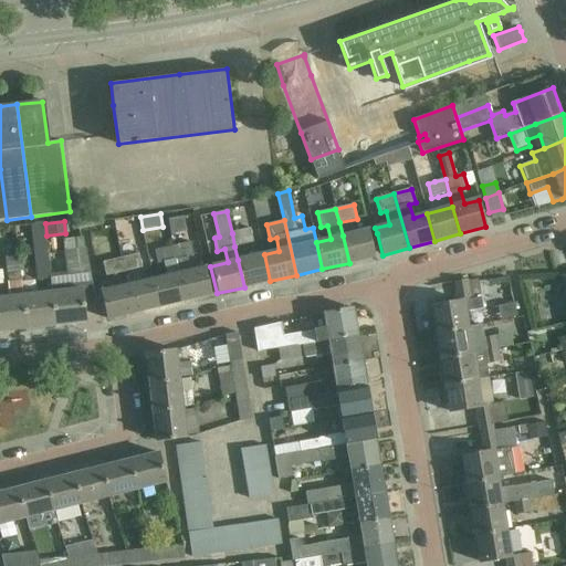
[(44,223),(32,224),(38,281),(51,279),(44,223)]
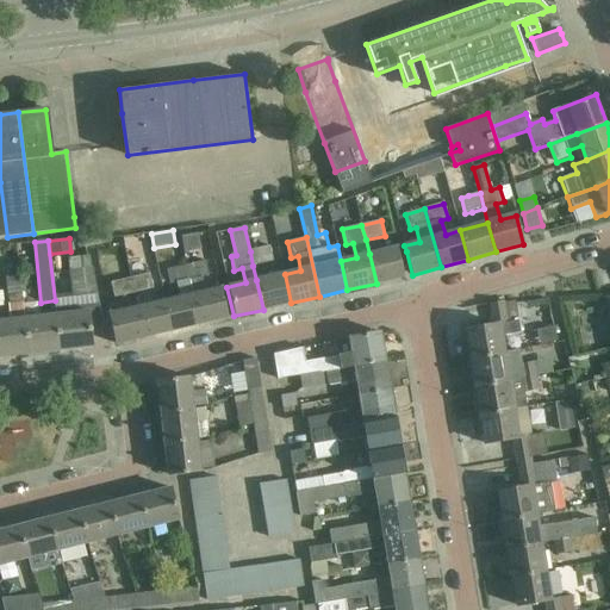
[(250,251),(253,266),(273,261),(269,247),(250,251)]
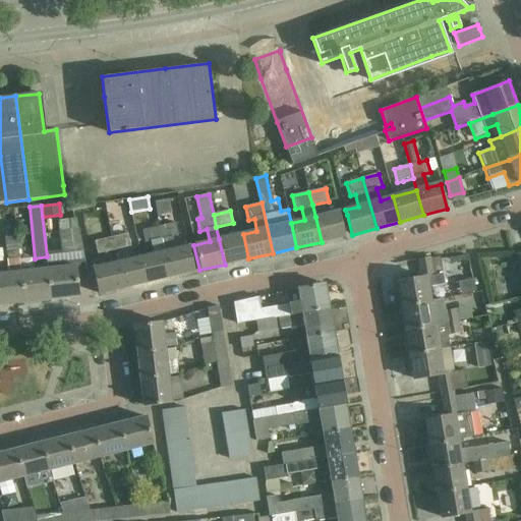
[(345,236),(340,217),(339,212),(315,217),(322,242),(345,236)]
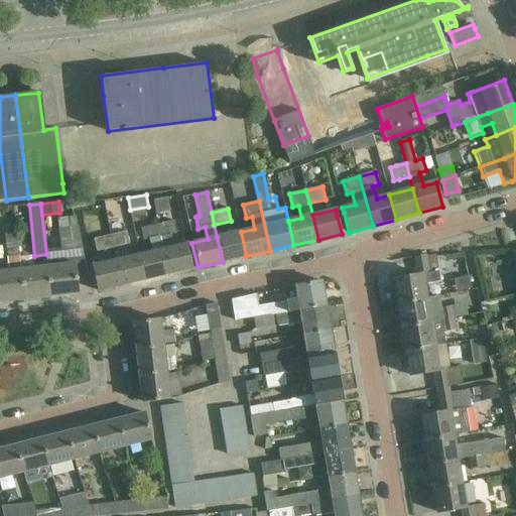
[(58,219),(59,230),(62,253),(83,250),(77,217),(58,219)]
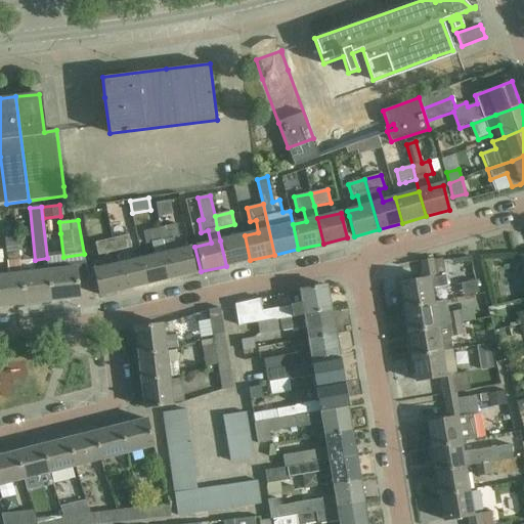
[(172,278),(194,273),(189,249),(177,251),(174,238),(179,237),(176,224),(160,228),(172,278)]
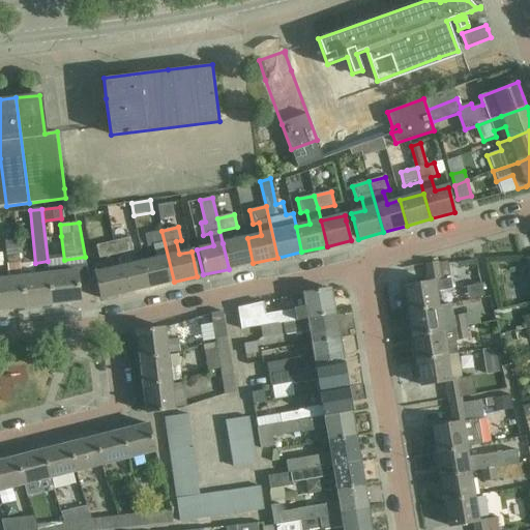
[(143,262),(149,288),(174,282),(162,231),(145,234),(148,247),(154,246),(157,259),(143,262)]
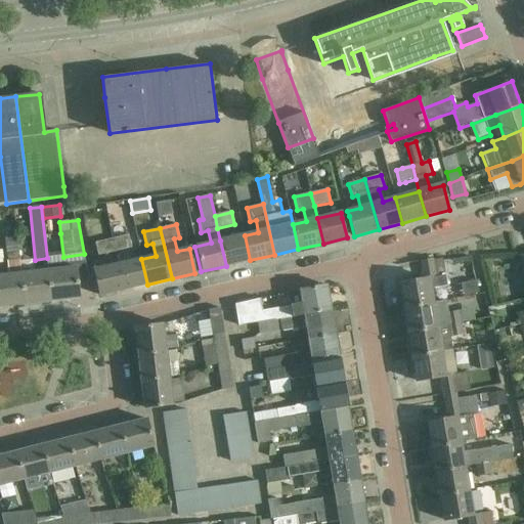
[(111,239),(114,253),(132,248),(129,234),(111,239)]
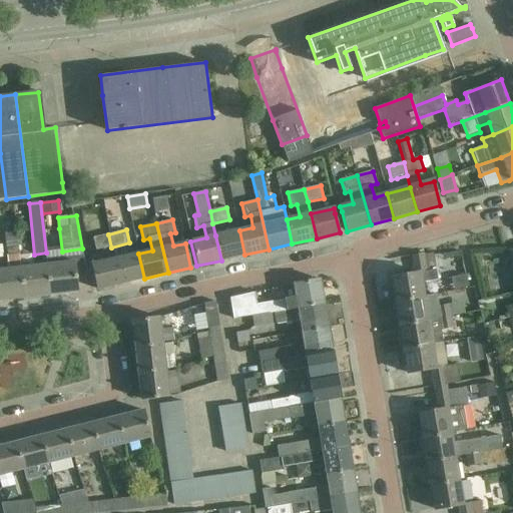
[(221,261),(244,254),(239,230),(215,235),(221,261)]
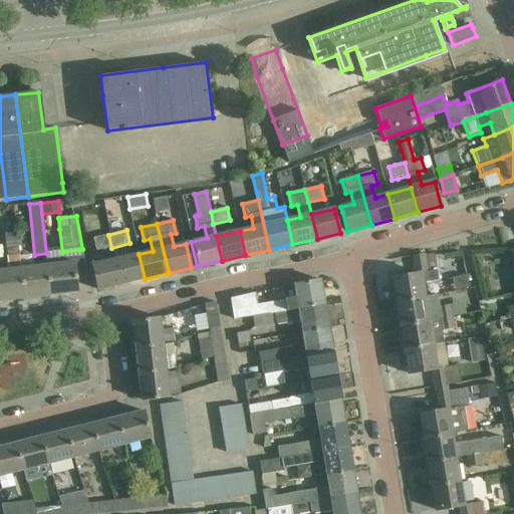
[(9,258),(21,257),(18,233),(6,235),(9,258)]
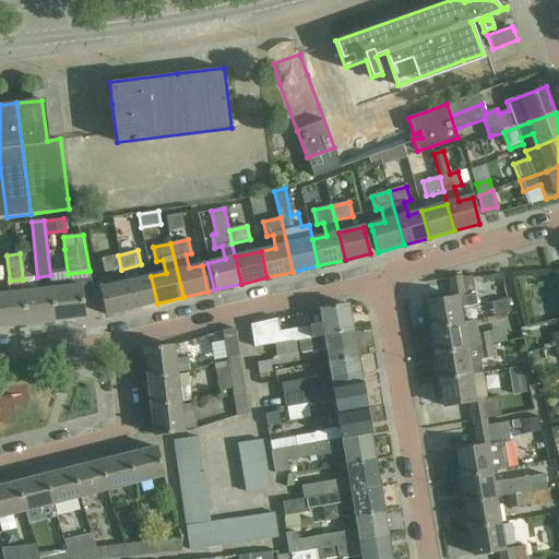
[(121,270),(118,256),(102,259),(105,273),(121,270)]
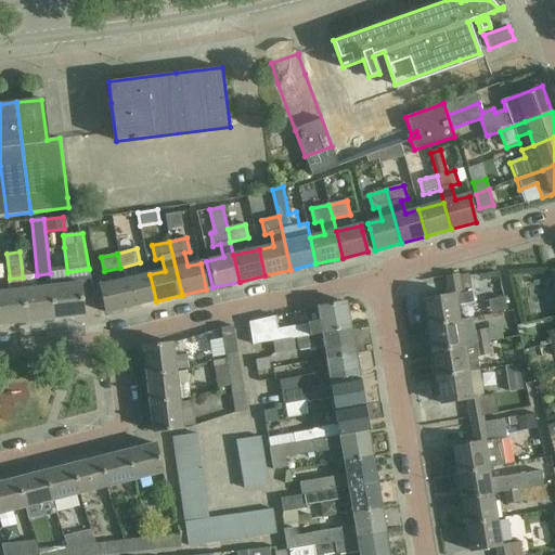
[(119,268),(121,281),(138,278),(136,265),(119,268)]
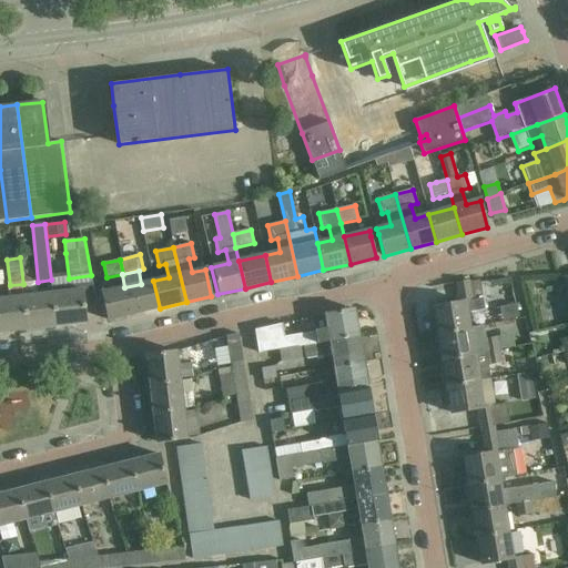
[(127,287),(132,314),(160,308),(153,281),(127,287)]
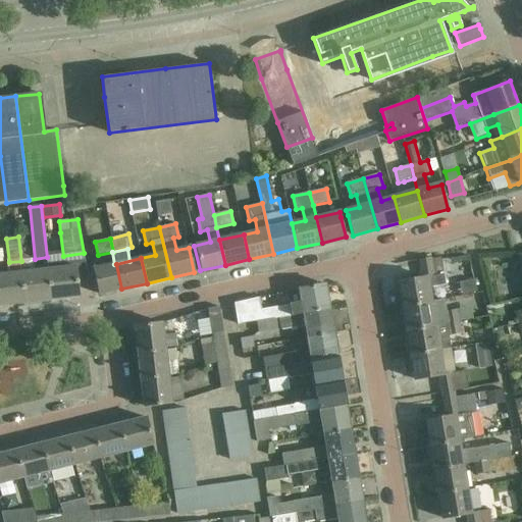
[(399,282),(403,306),(429,302),(426,277),(444,275),(440,258),(430,260),(429,258),(418,260),(421,278),(399,282)]
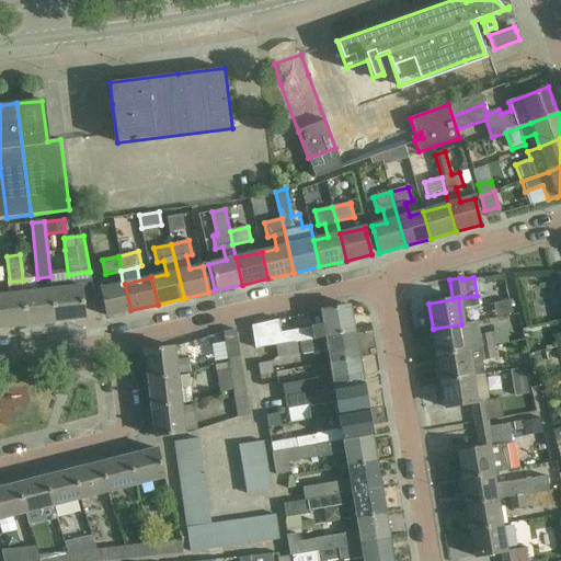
[(98,290),(100,295),(104,317),(130,310),(125,284),(98,290)]
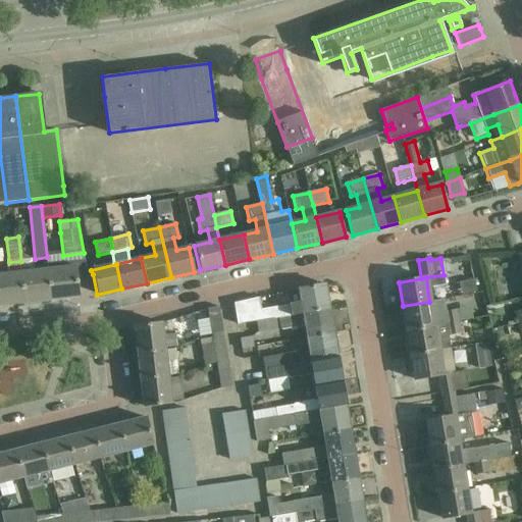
[(74,266),(48,269),(52,300),(79,297),(74,266)]
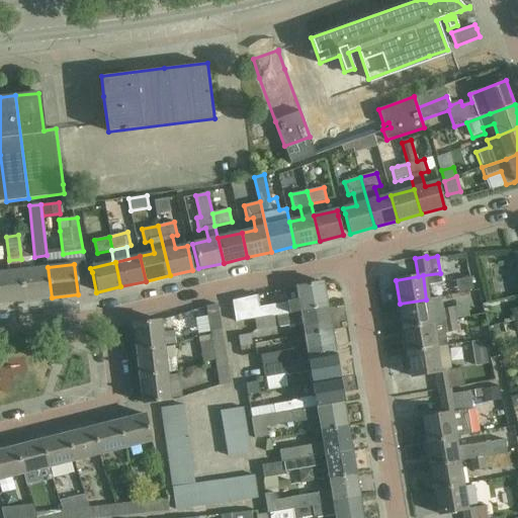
[(48,267),(21,270),(25,300),(52,297),(48,267)]
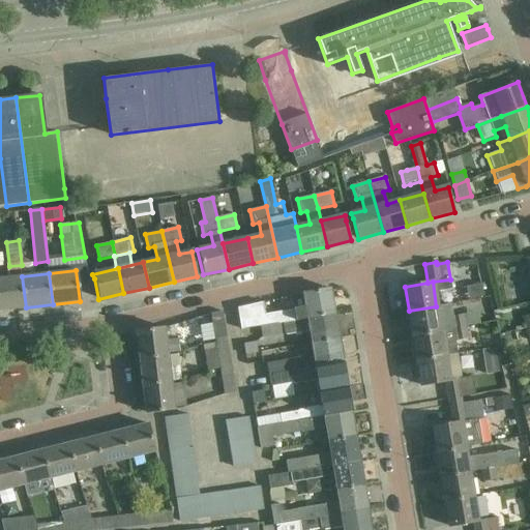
[(22,276),(0,278),(0,310),(26,307),(22,276)]
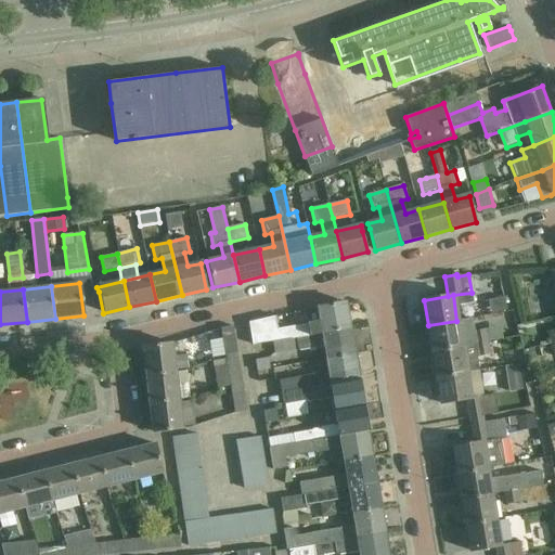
[(272,343),(351,330),(346,302),(318,308),(320,321),(309,322),(278,328),(275,317),(249,322),(254,345),(272,341),(272,343)]
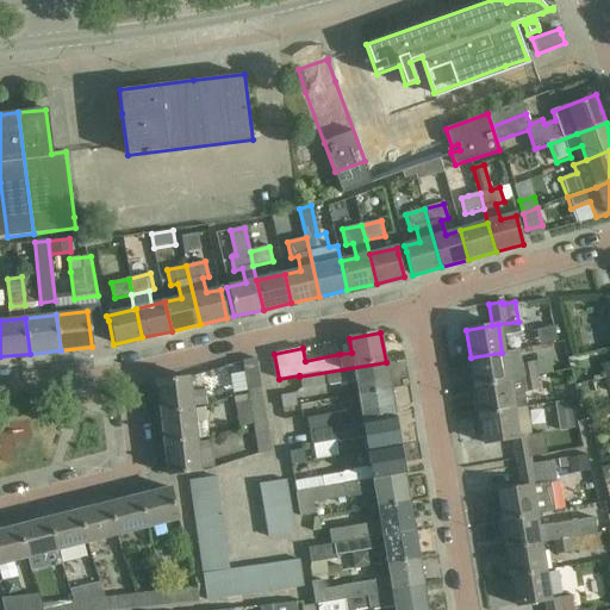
[(474,385),(506,380),(502,353),(471,358),(474,385)]
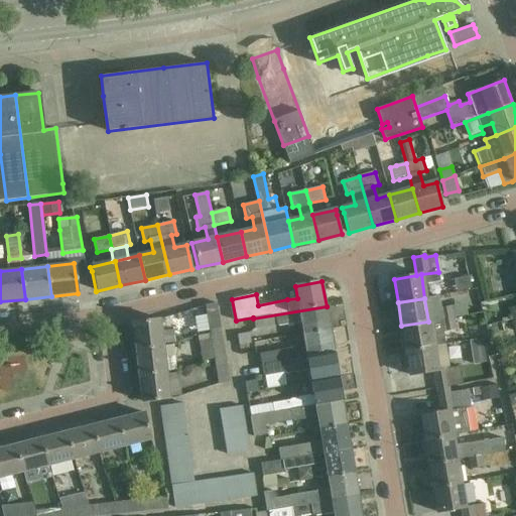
[(205,305),(209,326),(210,333),(221,331),(217,303),(205,305)]
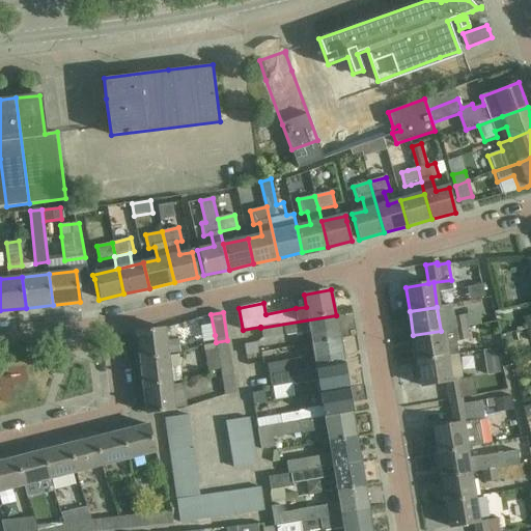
[(451,315),(453,329),(467,327),(465,313),(451,315)]
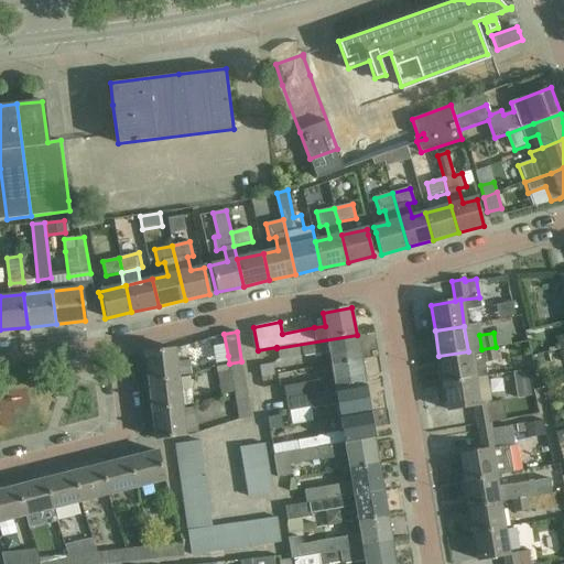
[(329,353),(332,366),(361,361),(357,335),(277,348),(280,360),(329,353)]
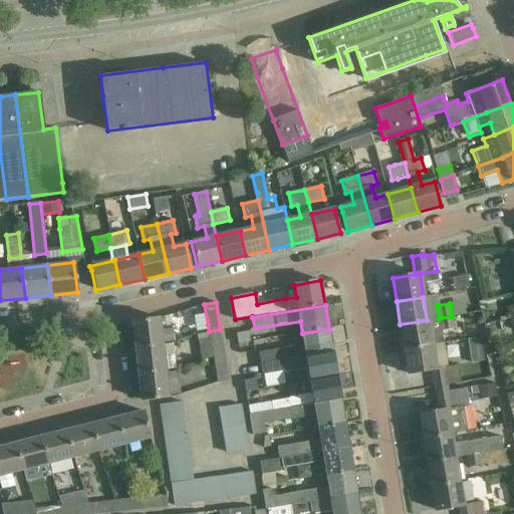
[(439,318),(427,320),(400,324),(404,348),(432,344),(443,342),(441,329),(453,327),(452,316),(439,318)]
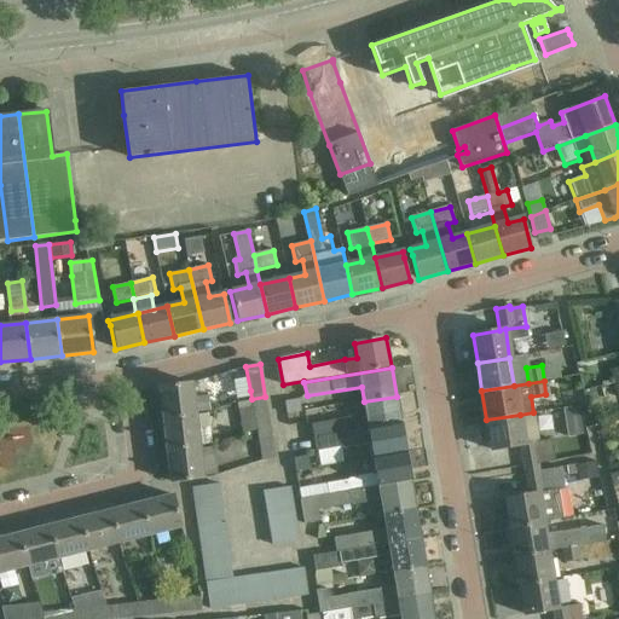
[(163,418),(195,415),(195,414),(195,406),(194,397),(192,383),(160,387),(163,418)]
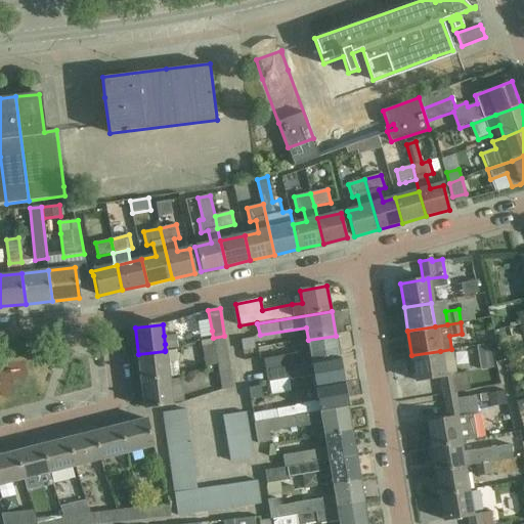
[(175,335),(164,336),(165,344),(165,350),(176,348),(175,335)]
